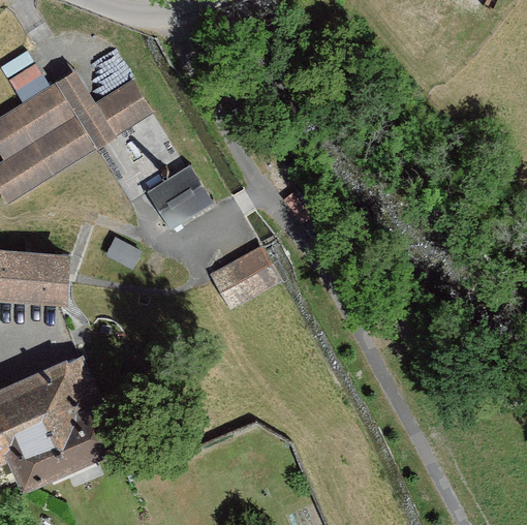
[(0,155),(1,157),(0,157),(0,195),(5,205),(154,114),(132,79),(94,102),(74,70),(0,115),(0,155)]
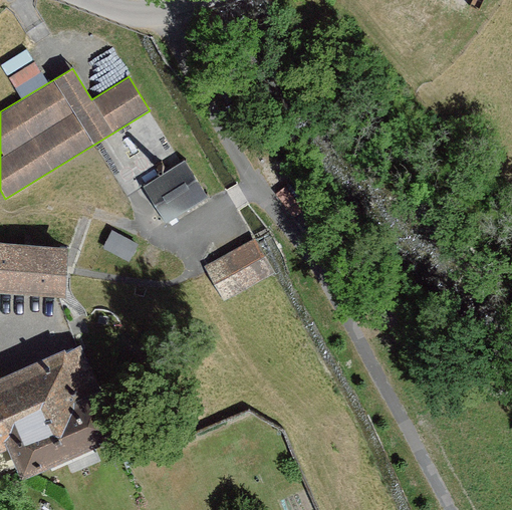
[(183,160),(143,185),(165,221),(206,197),(183,160)]
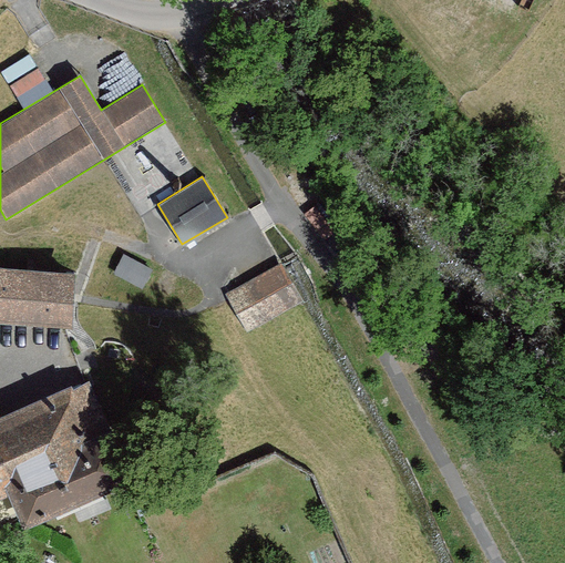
[(147,269),(121,252),(110,267),(136,285),(147,269)]
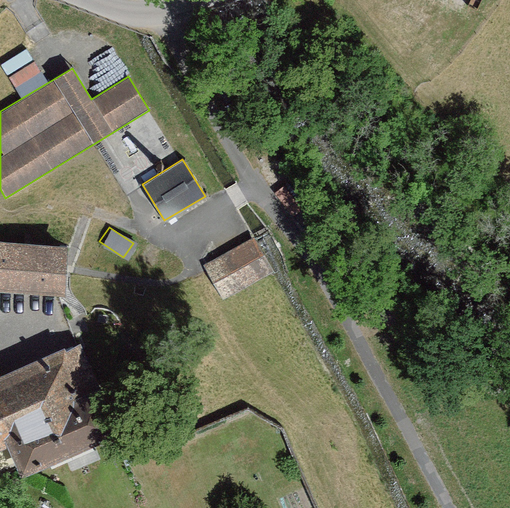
[(273,272),(253,237),(203,265),(223,300),(273,272)]
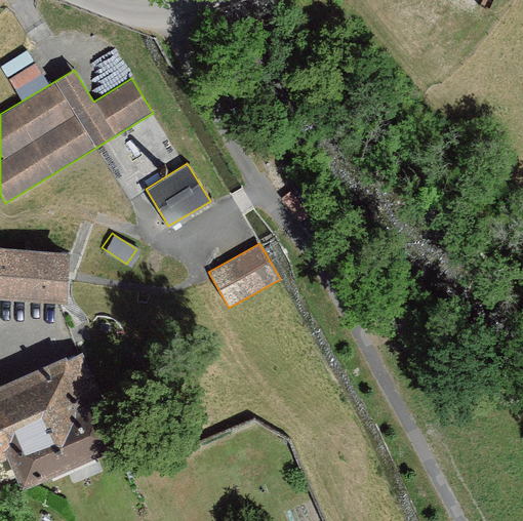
[(67,253),(0,248),(0,297),(64,303),(67,253)]
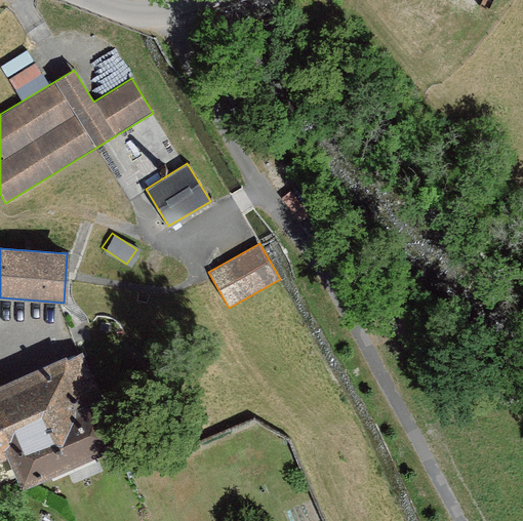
[(0,470),(5,468),(15,494),(112,455),(74,361),(0,390),(0,470)]
